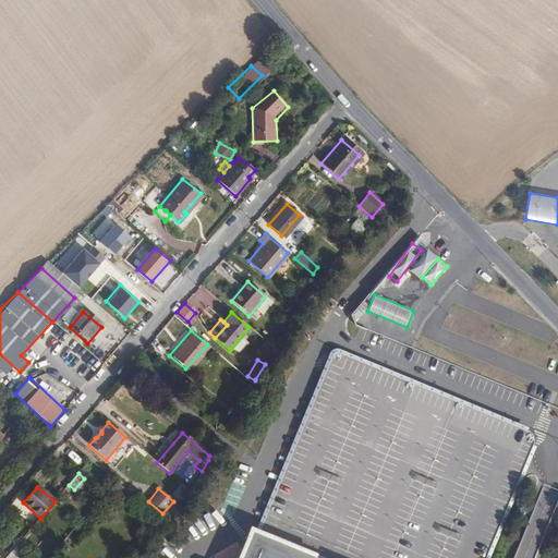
[(342,557),(258,522),(242,557),(261,557),(267,543),(301,557),(342,557)]
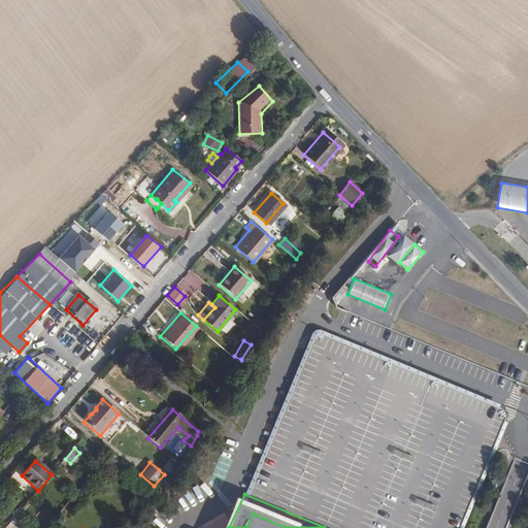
[(246,527),(285,527),(253,514),(246,527)]
